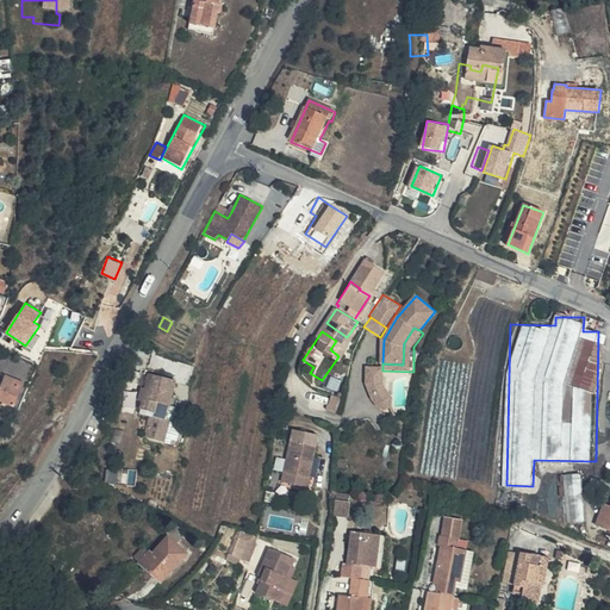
[(0,373),(23,385),(35,363),(0,349),(0,373)]
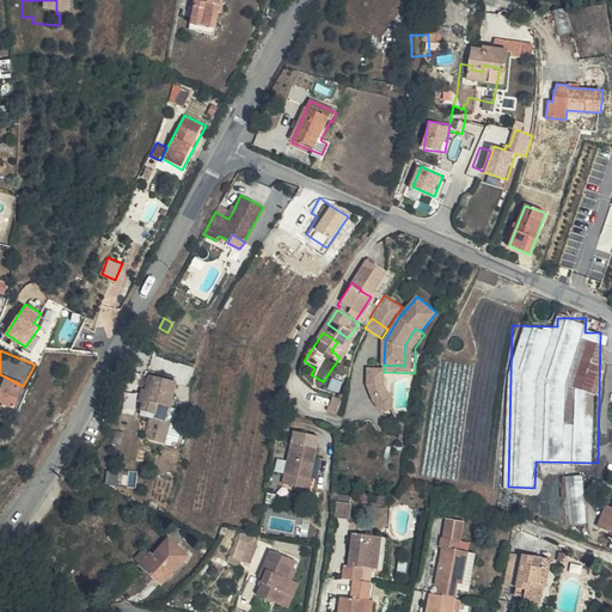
[(178,381),(151,375),(141,411),(154,415),(155,405),(171,409),(178,381)]
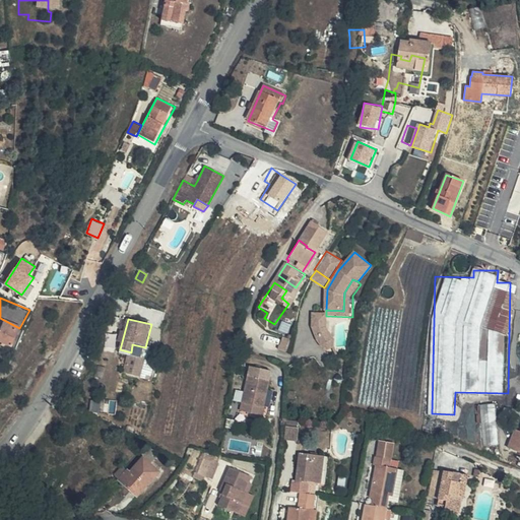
[(0,341),(10,346),(17,328),(2,321),(0,327),(0,341)]
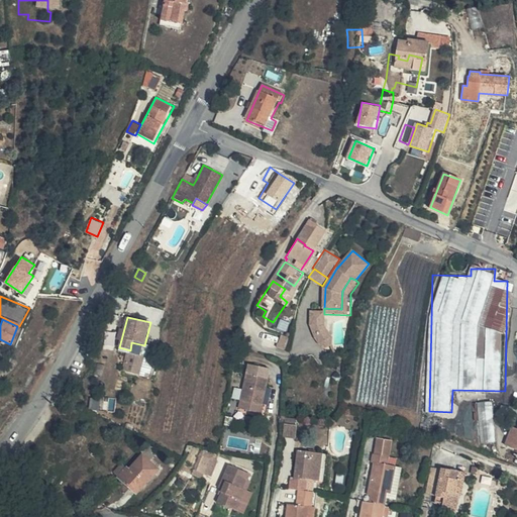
[(17,326),(10,344),(15,347),(23,329),(17,326)]
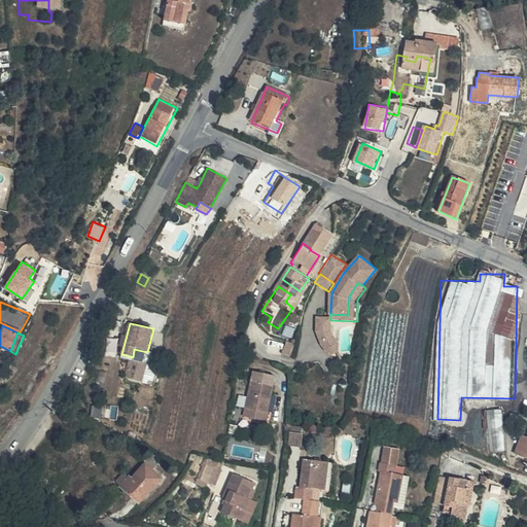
[(295,343),(285,341),(282,353),(292,356),(295,343)]
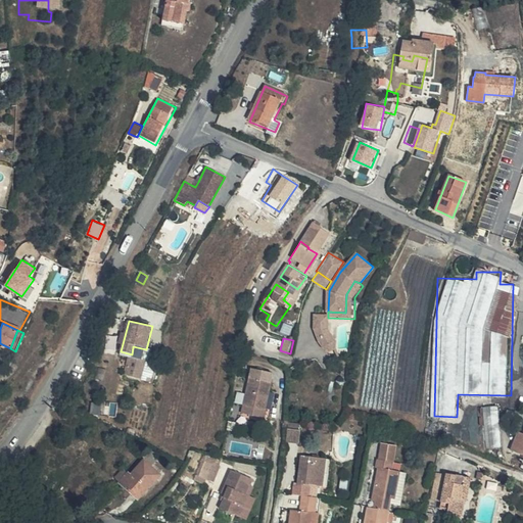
[(143,359),(146,349),(133,346),(132,354),(121,351),(121,354),(130,358),(143,361),(143,359)]
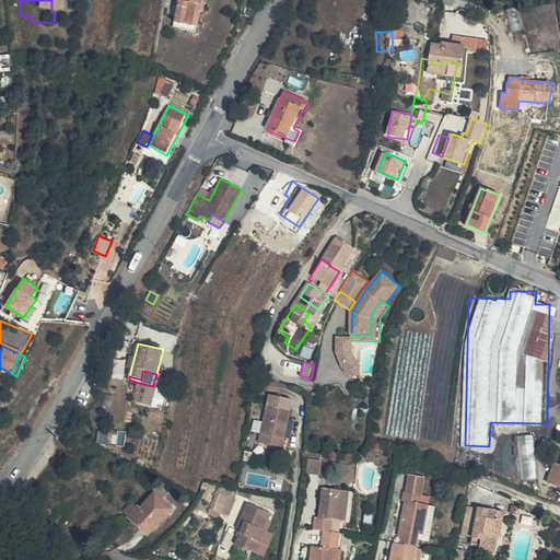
[(153,386),(139,383),(133,404),(151,408),(156,385),(153,384),(153,386)]
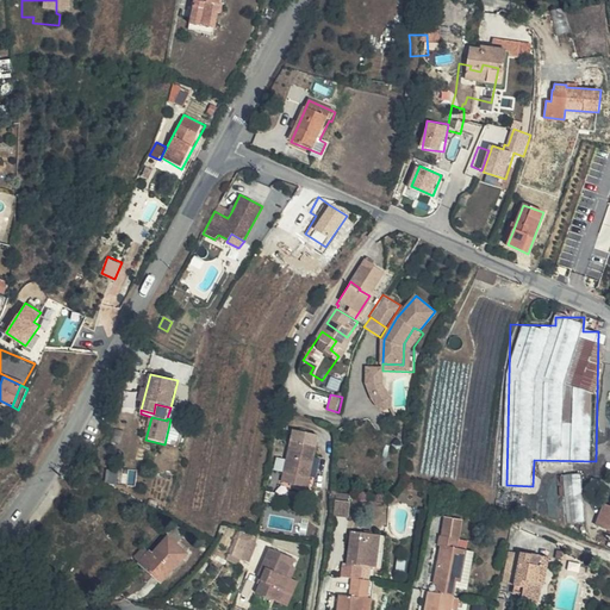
[(321,435),(296,428),(293,437),(317,444),(321,435)]
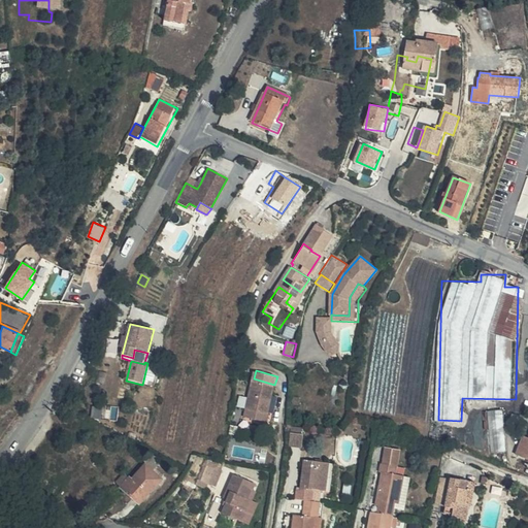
[(274,385),(254,378),(246,405),(254,406),(252,416),(262,418),(263,409),(268,410),(273,393),(274,385)]
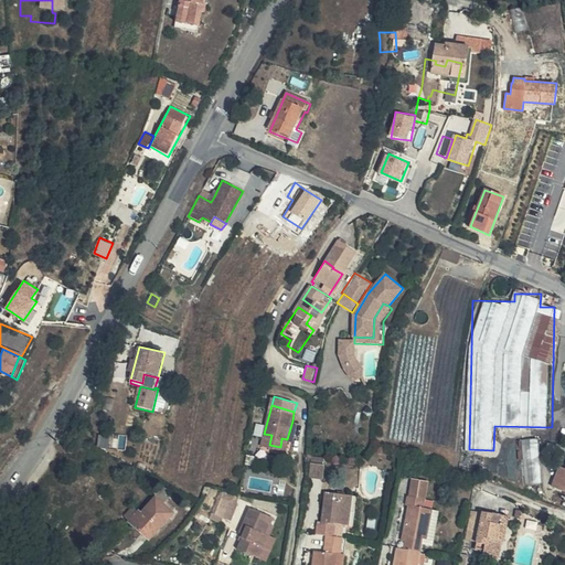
[(287,439),(285,449),(284,454),(292,455),(302,424),(292,420),(287,439)]
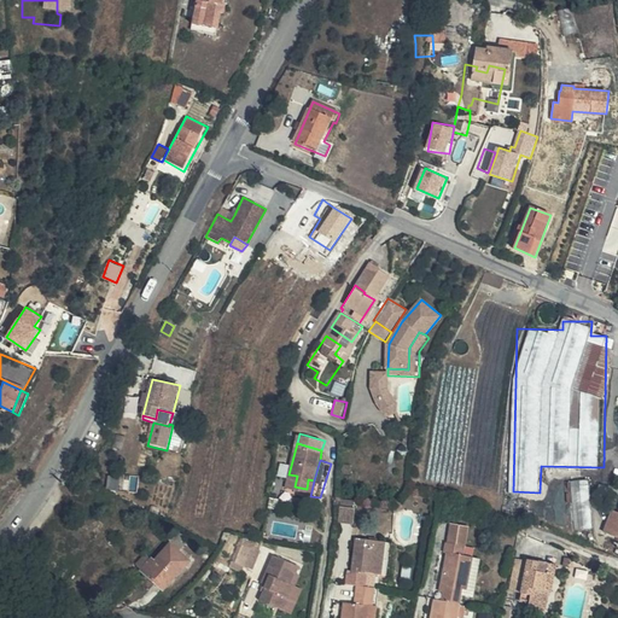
[(138,491),(140,476),(111,472),(109,488),(138,491)]
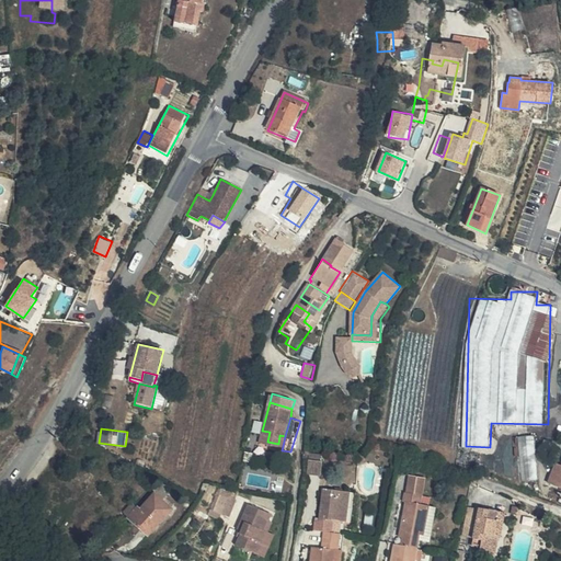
[(270,432),(262,431),(260,439),(267,442),(270,432)]
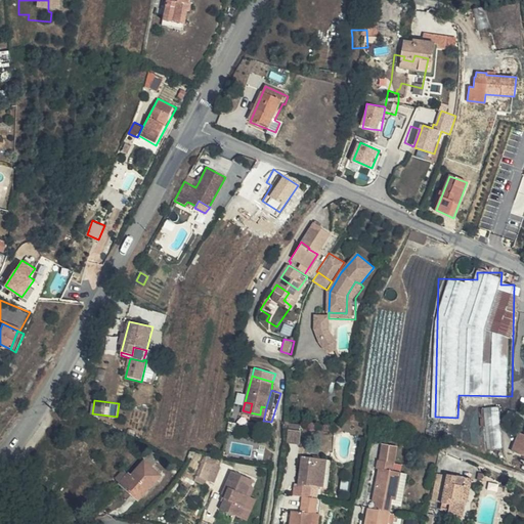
[(487,448),(503,447),(500,405),(484,407),(487,448)]
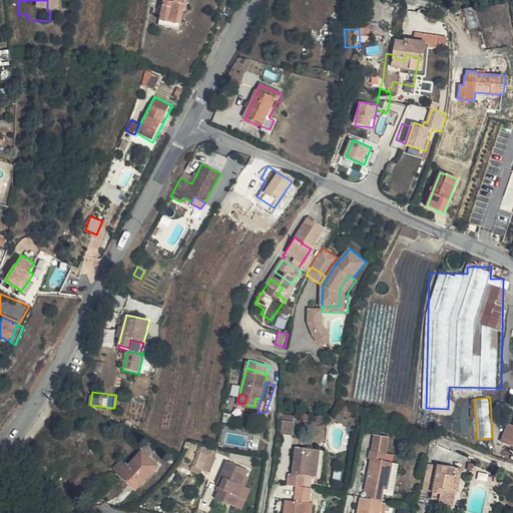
[(286,415),(283,434),(294,435),(296,416),(286,415)]
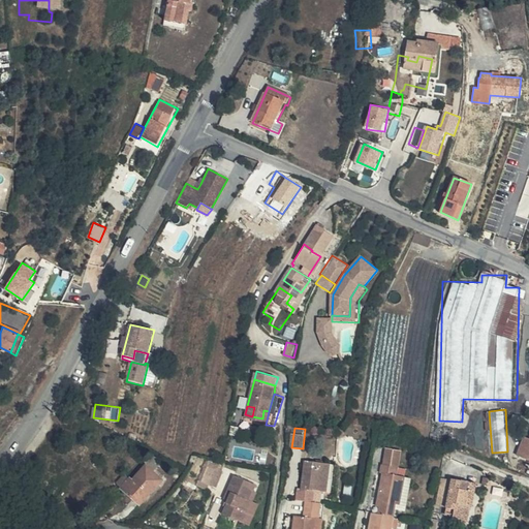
[(224,447),(217,445),(215,455),(224,456),(224,447)]
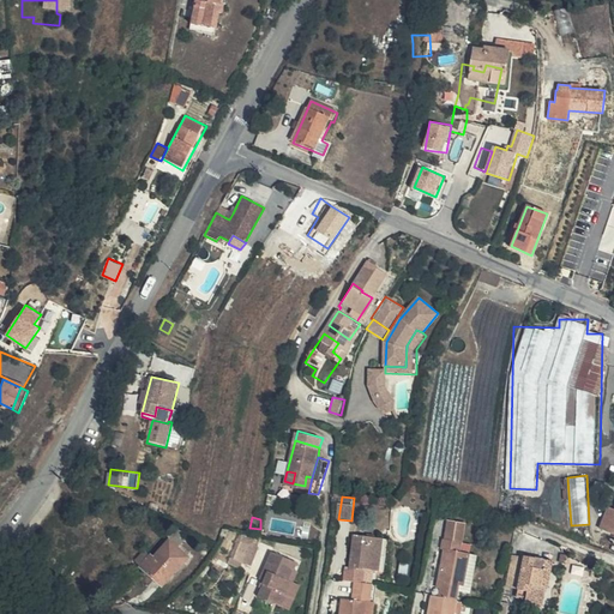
[(613,517),(608,531),(600,528),(591,549),(607,555),(609,551),(613,553),(613,517)]
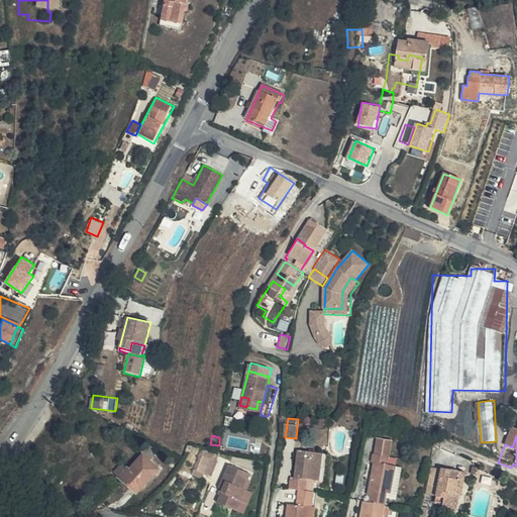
[(378,461),(372,488),(388,492),(395,493),(399,467),(391,464),(396,439),(382,436),(379,452),(376,452),(375,460),(378,461)]
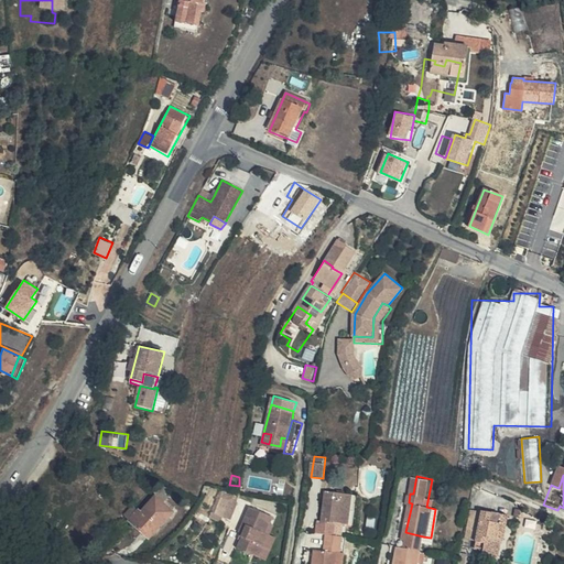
[(326,534),(334,535),(335,522),(349,524),(354,495),(327,491),(324,521),(318,520),(316,533),(326,534)]
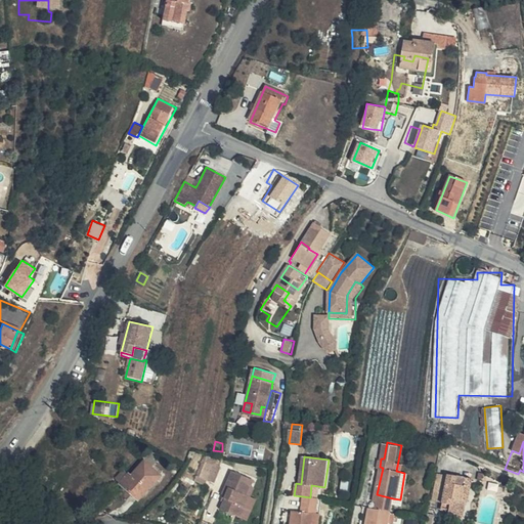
[(208,457),(201,473),(209,476),(214,479),(221,464),(208,457)]
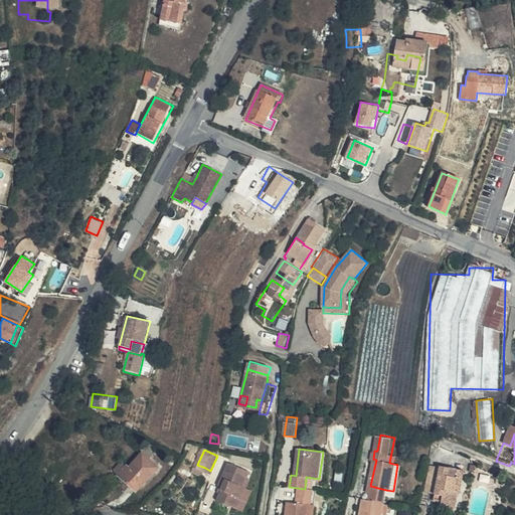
[(160,466),(144,452),(129,470),(126,468),(120,475),(139,491),(160,466)]
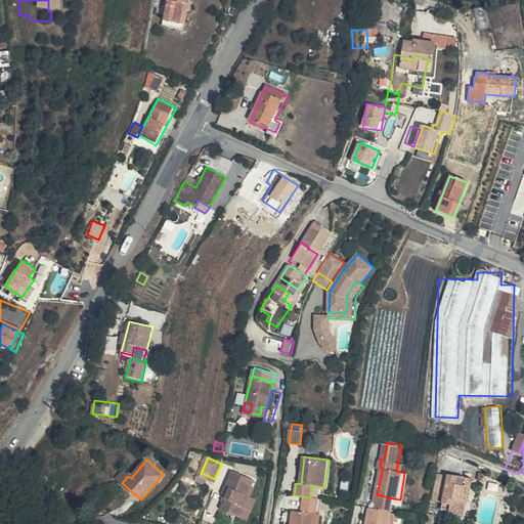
[(234,470),(228,485),(231,486),(227,494),(222,509),(244,518),(252,496),(249,494),(253,483),(255,478),(234,470)]
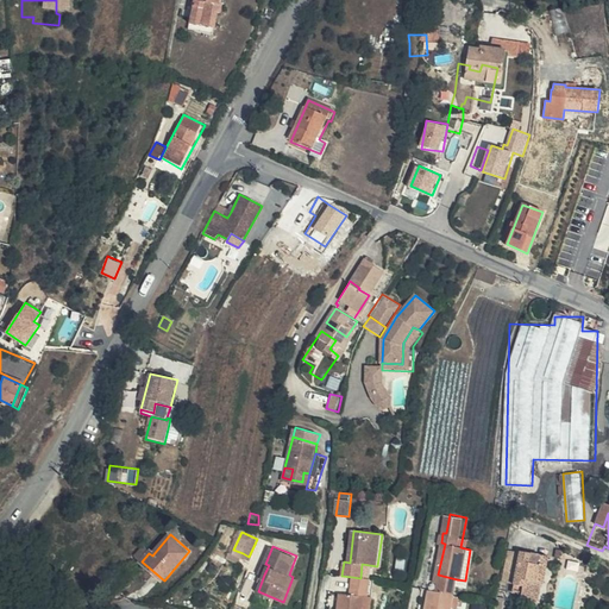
[(243,553),(233,550),(230,548),(226,556),(239,562),(243,553)]
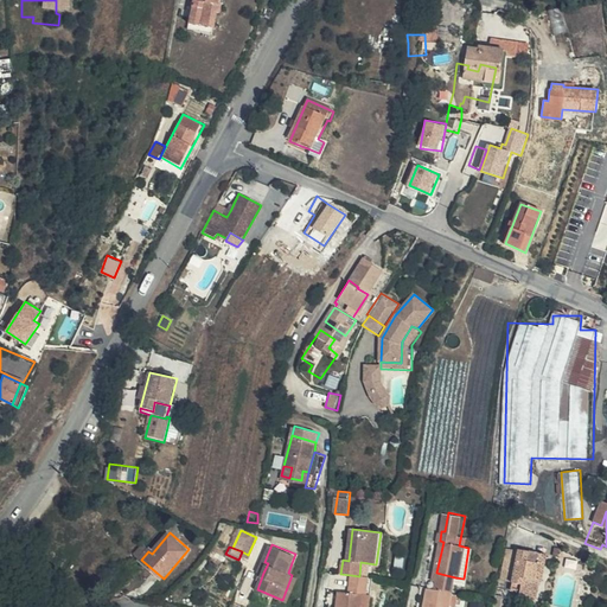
[(548,555),(517,548),(517,551),(511,580),(509,589),(519,592),(518,598),(534,601),(540,579),(535,577),(538,564),(545,566),(548,555)]
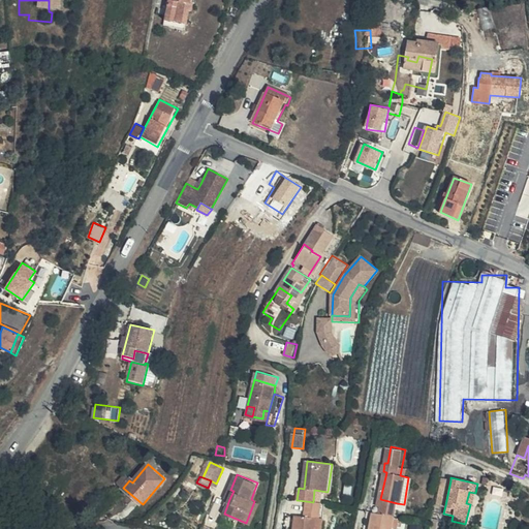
[(445,505),(450,480),(441,478),(436,503),(445,505)]
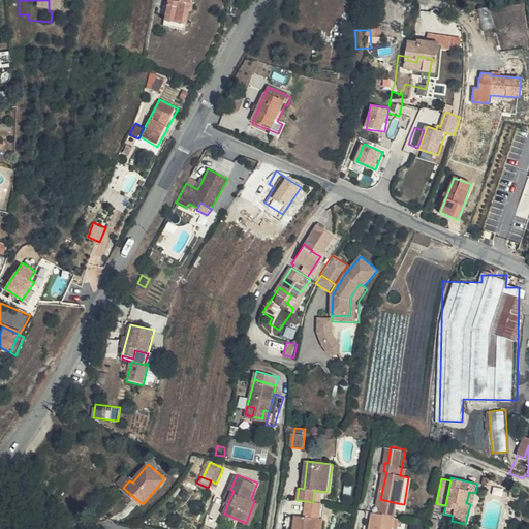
[(466,503),(470,504),(472,505),(475,493),(469,492),(466,503)]
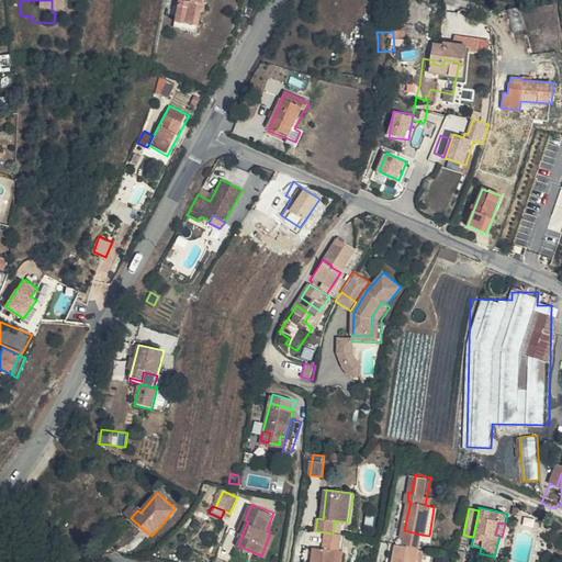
[(422,535),(404,530),(403,537),(408,538),(420,540),(422,535)]
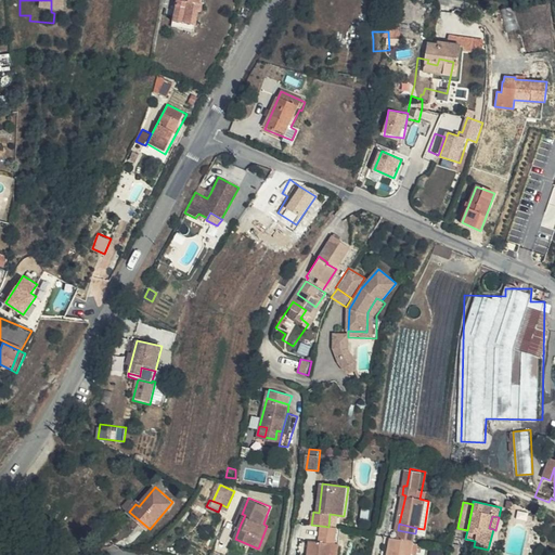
[(267,526),(258,549),(261,550),(271,528),(267,526)]
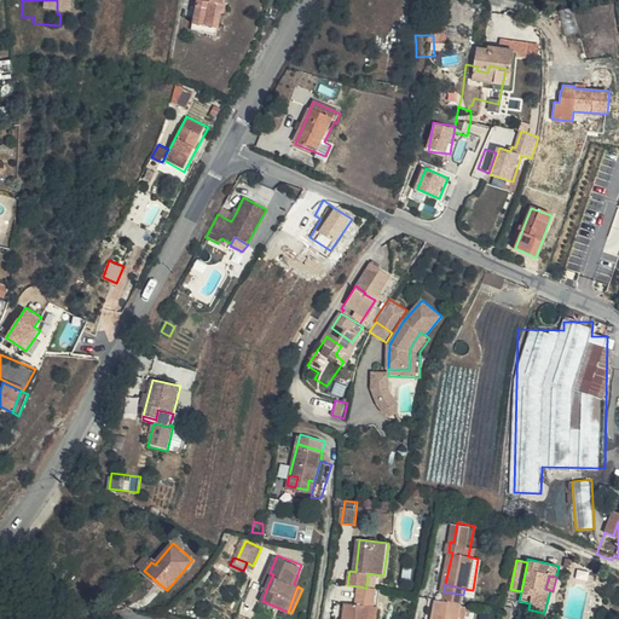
[(374,606),(376,588),(366,588),(358,586),(357,605),(346,603),(343,618),(369,618),(371,606),(374,606)]
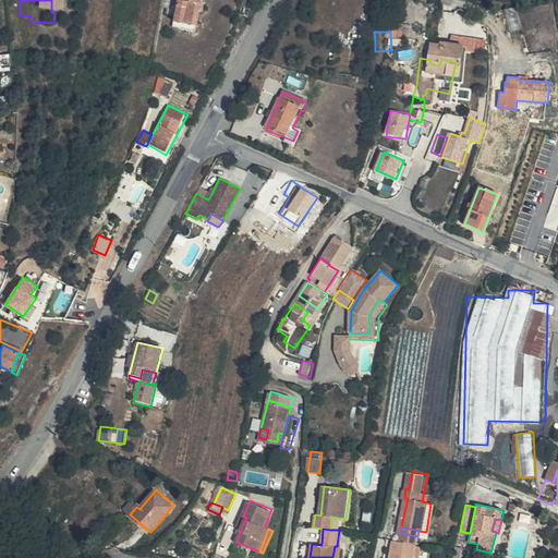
[(417,536),(405,534),(403,542),(416,544),(417,536)]
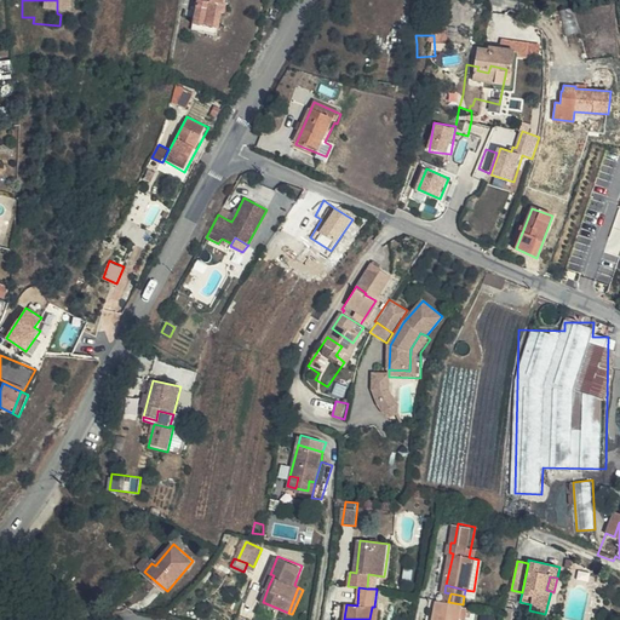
[(468,619),(470,614),(464,613),(465,606),(463,604),(448,602),(438,601),(435,619),(468,619)]
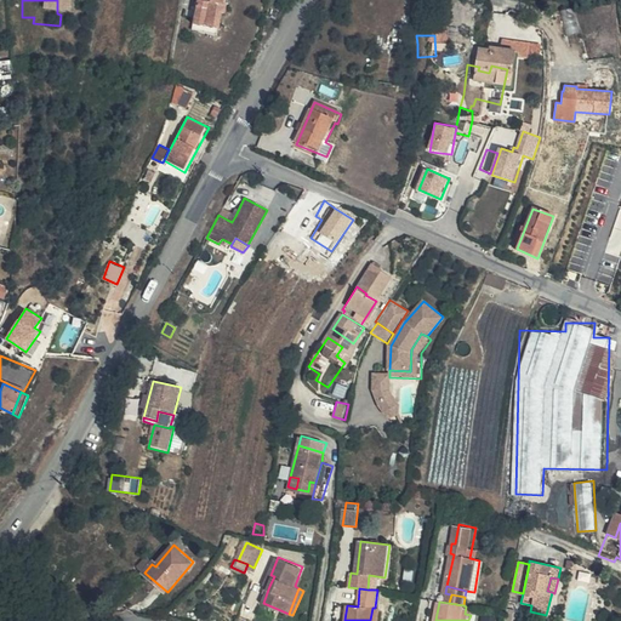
[(372,608),(370,620),(380,620),(382,608),(375,608),(372,608)]
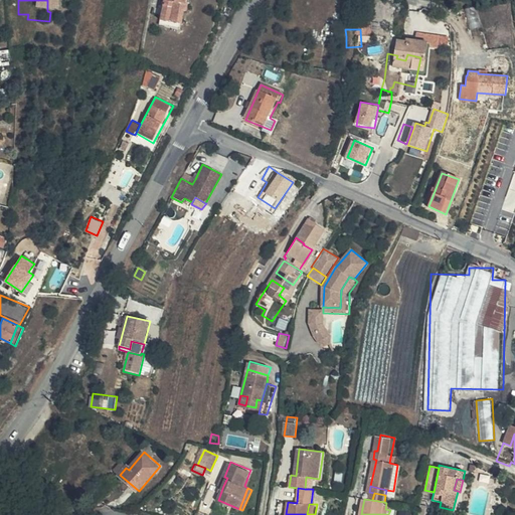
[(425,514),(428,506),(422,504),(419,514),(425,514)]
